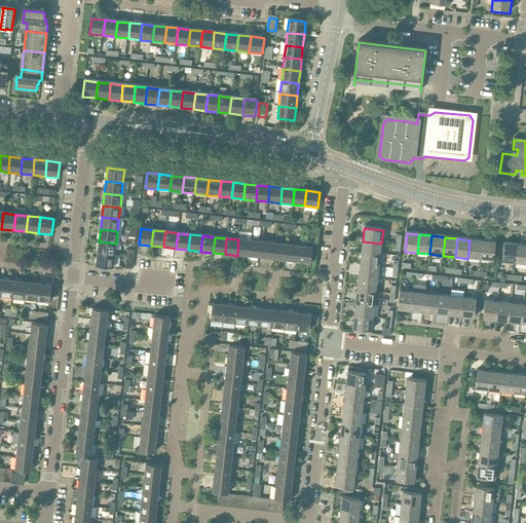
[(237,256),(249,257),(251,241),(238,239),(237,256)]
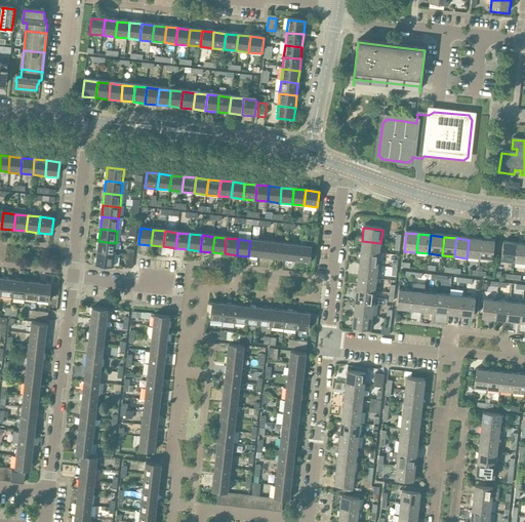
[(482,241),(469,240),(467,258),(480,259),(482,241)]
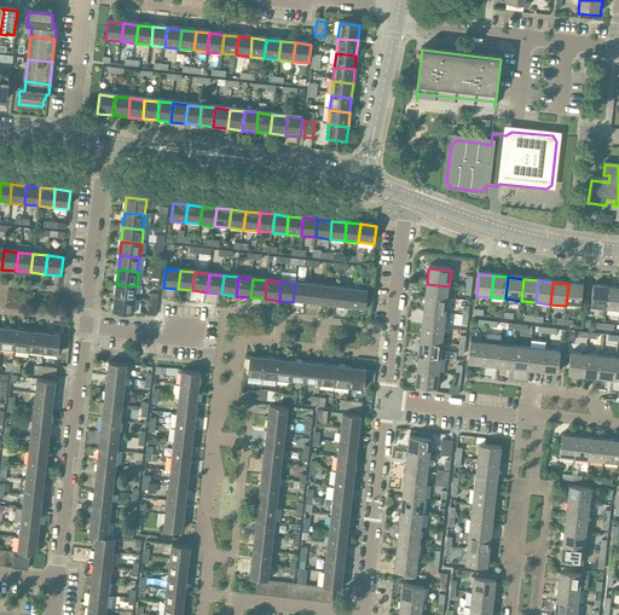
[(134,301),(137,286),(116,284),(115,299),(134,301)]
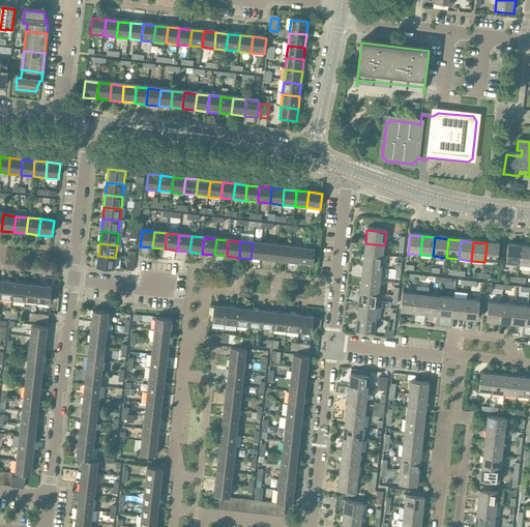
[(251,259),(263,260),(265,244),(253,243),(251,259)]
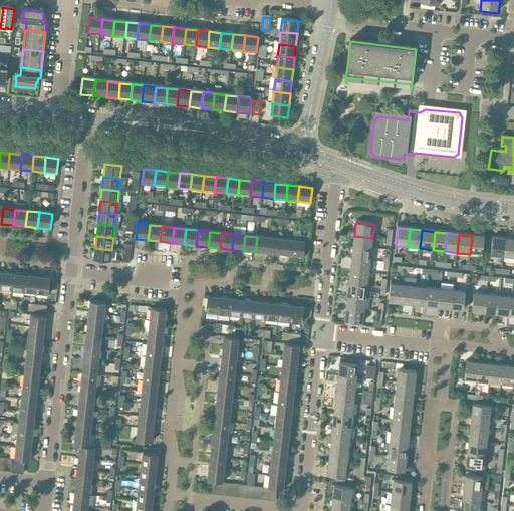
[(354,236),(353,248),(371,250),(372,238),(354,236)]
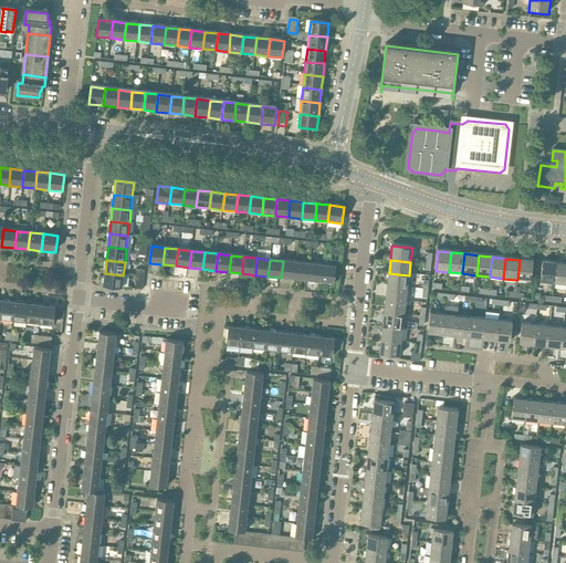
[(520,260),(517,280),(531,281),(533,261),(520,260)]
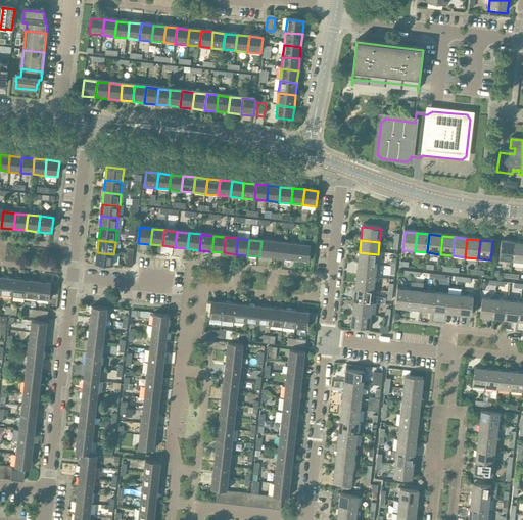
[(259,256),(273,258),(274,243),(262,241),(259,256)]
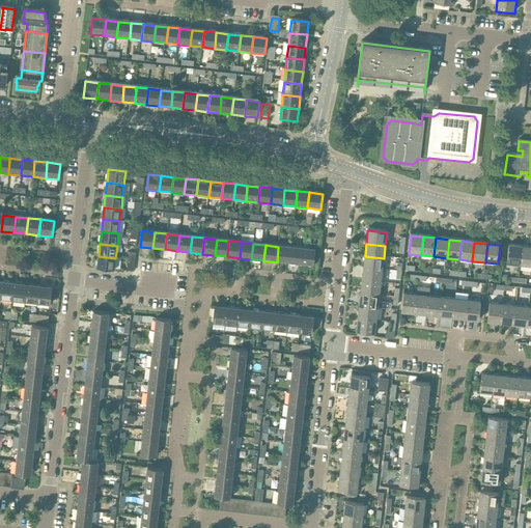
[(509,246),(507,265),(520,267),(523,248),(509,246)]
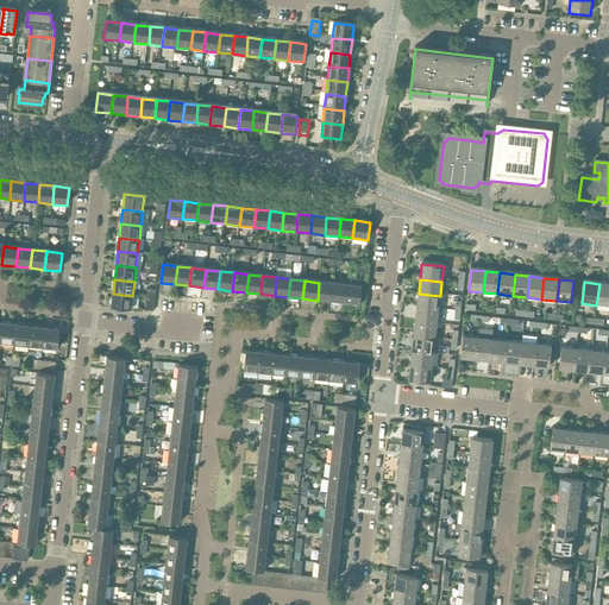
[(318,301),(331,302),(333,284),(319,283),(318,301)]
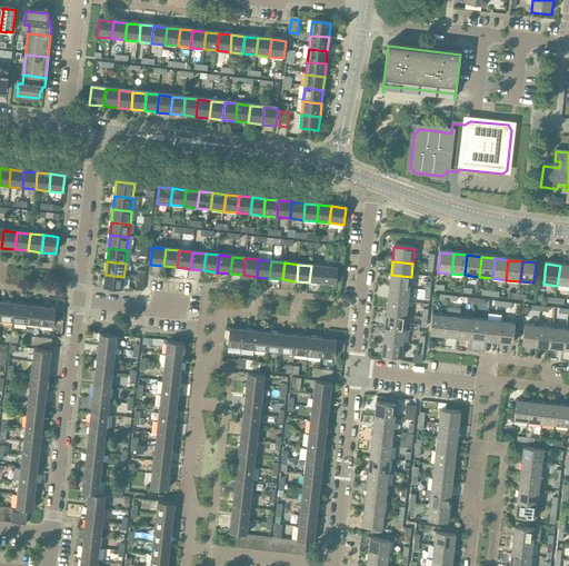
[(309,283),(322,284),(325,267),(311,266),(309,283)]
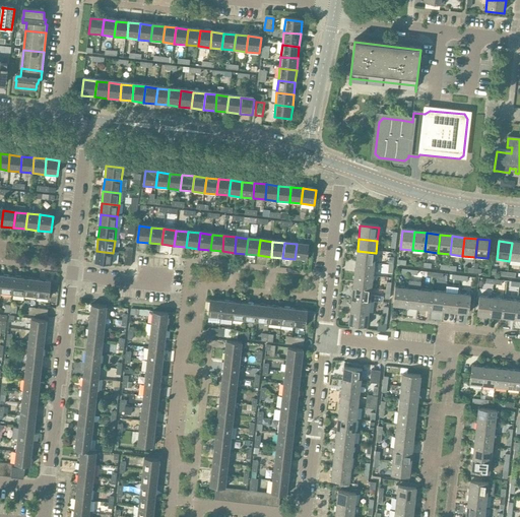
[(519,243),(512,243),(509,261),(519,262),(519,243)]
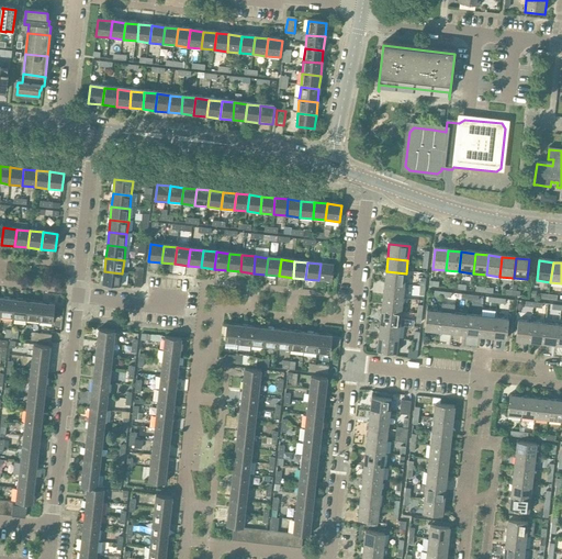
[(334,266),(321,264),(318,280),(330,282),(332,282),(334,266)]
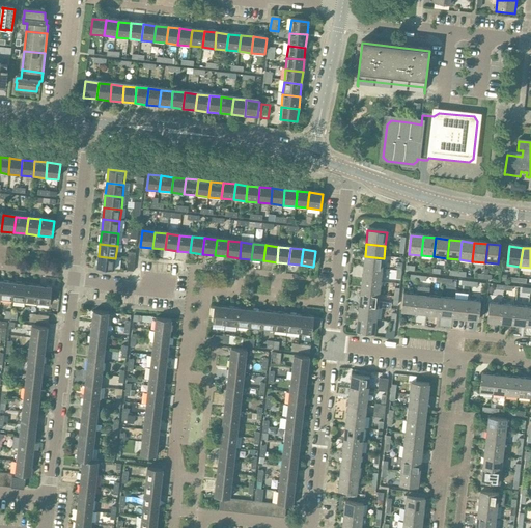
[(115,258),(99,256),(96,270),(114,271),(115,258)]
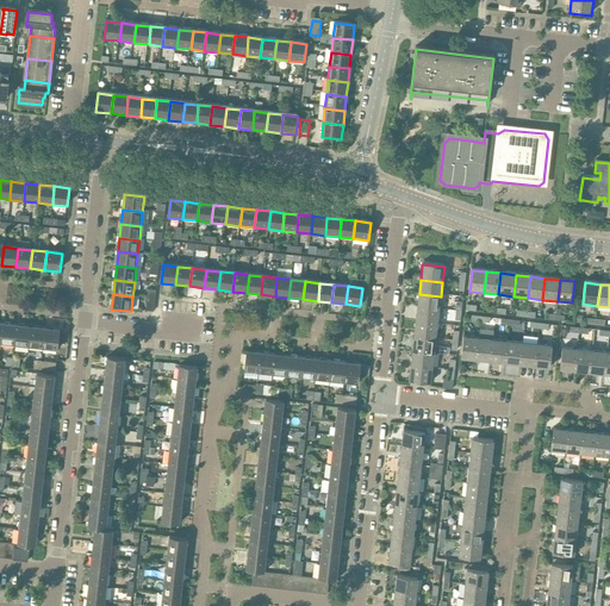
[(419,294),(417,308),(439,311),(441,297),(419,294)]
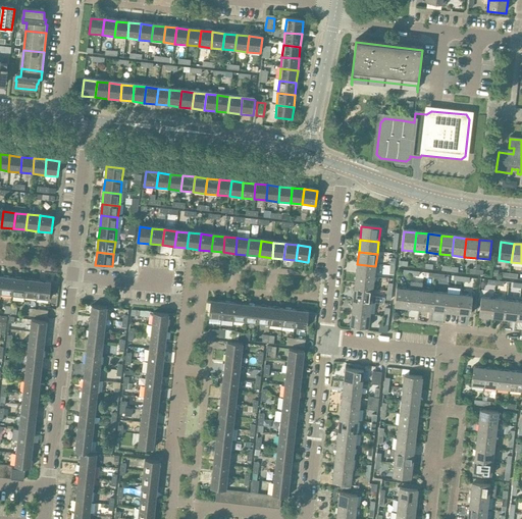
[(125,255),(124,268),(132,269),(133,256),(125,255)]
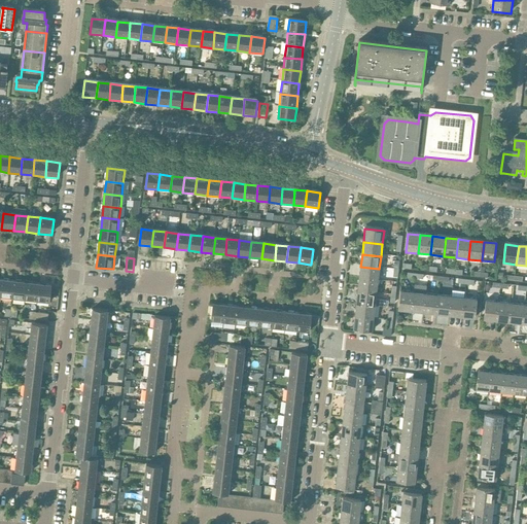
[(360,267),(359,280),(378,282),(379,269),(360,267)]
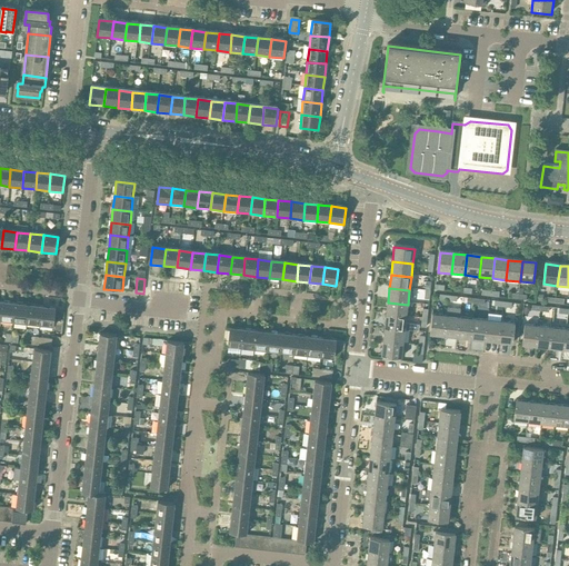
[(388,303),(386,316),(407,318),(408,305),(388,303)]
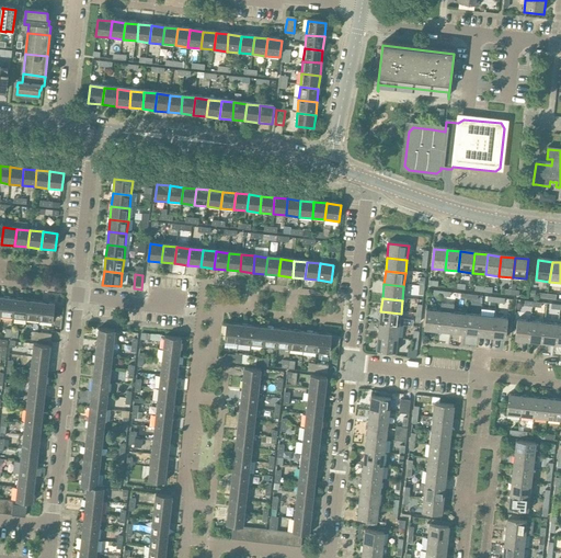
[(0,318),(13,319),(15,302),(2,299),(0,318)]
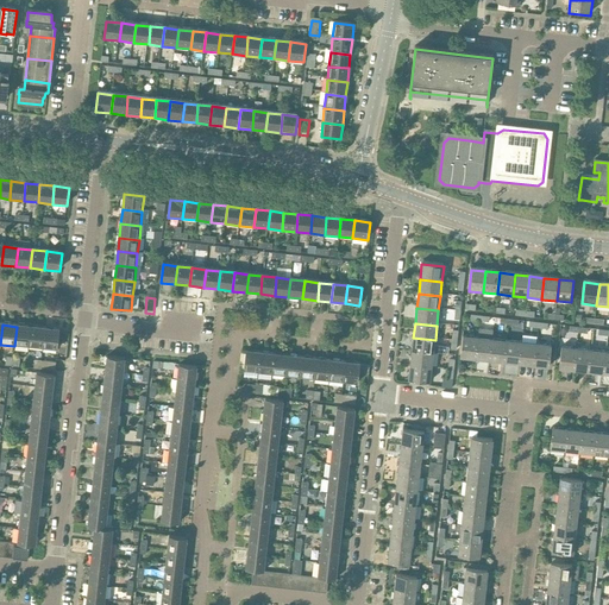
[(14,346),(29,347),(31,328),(17,327),(14,346)]
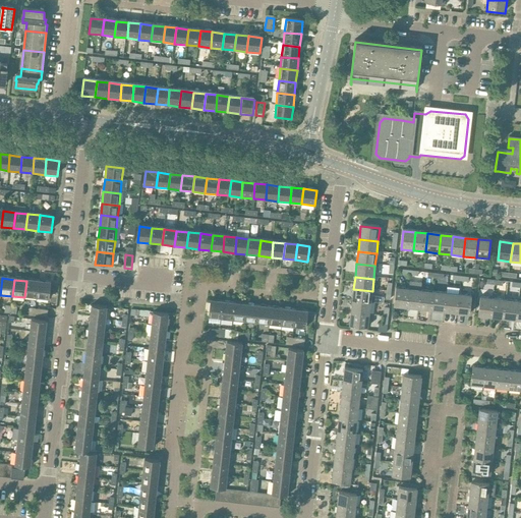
[(24,297),(37,299),(38,282),(26,281),(24,297)]
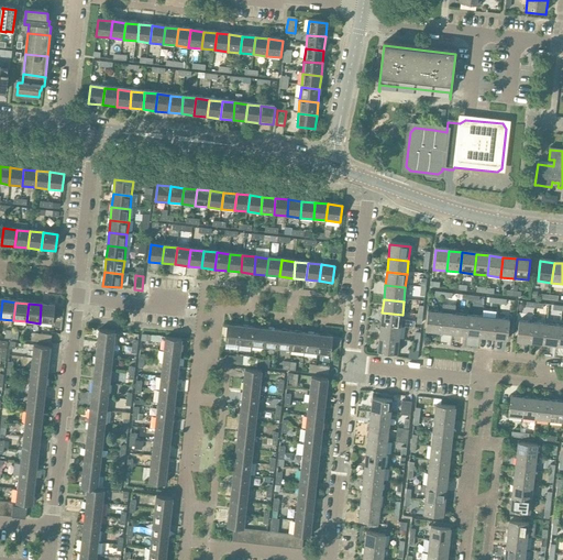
[(41,305),(40,324),(53,325),(55,307),(41,305)]
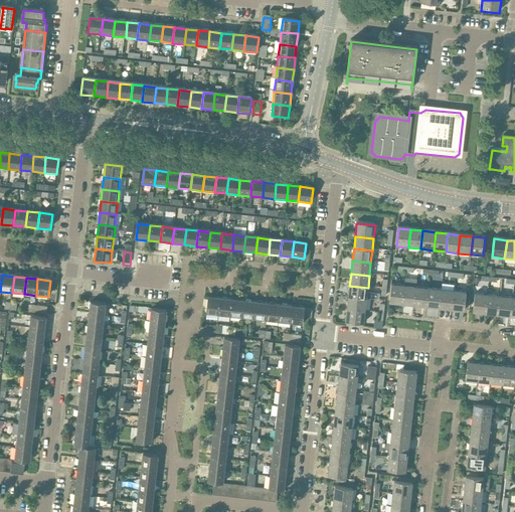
[(490,279),(489,284),(489,288),(493,288),(493,284),(497,285),(497,280),(490,279)]
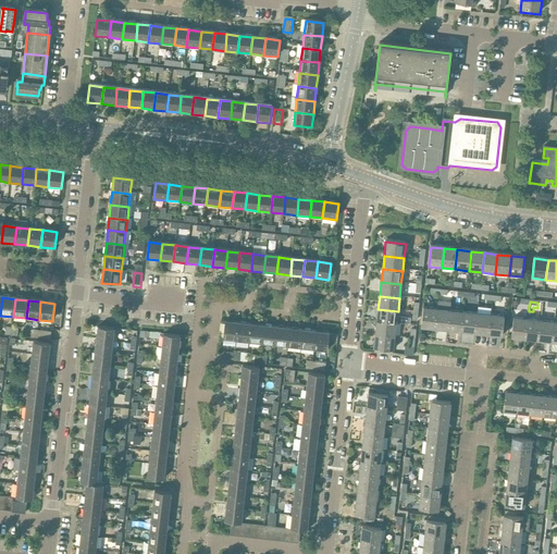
[(378,309),(376,322),(396,324),(398,311),(378,309)]
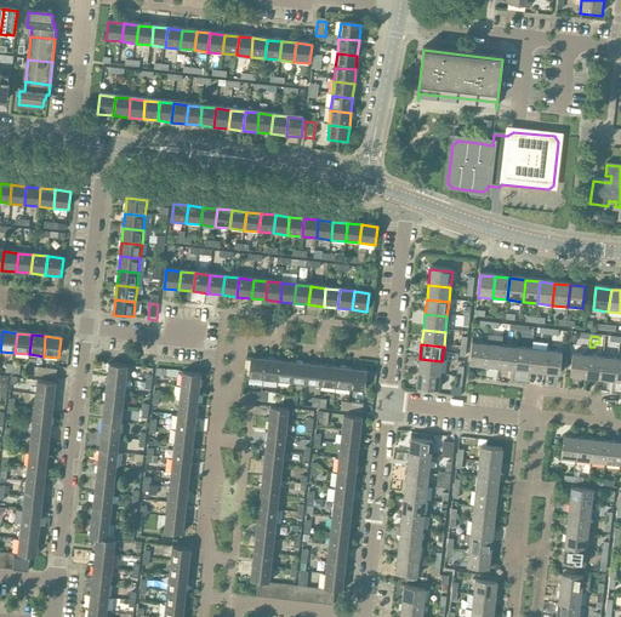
[(485,369),(486,346),(472,344),(469,366),(485,369)]
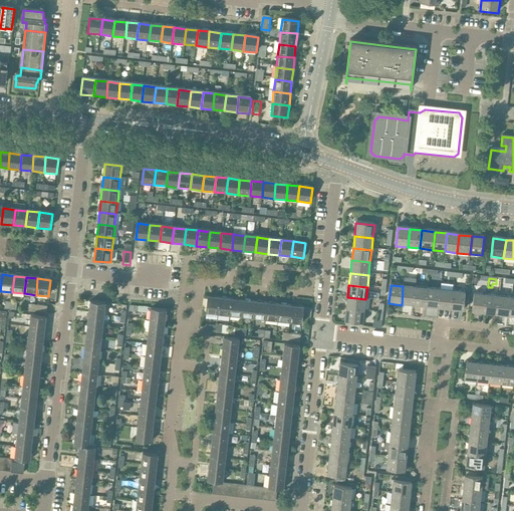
[(416,288),(403,286),(402,305),(414,306),(416,288)]
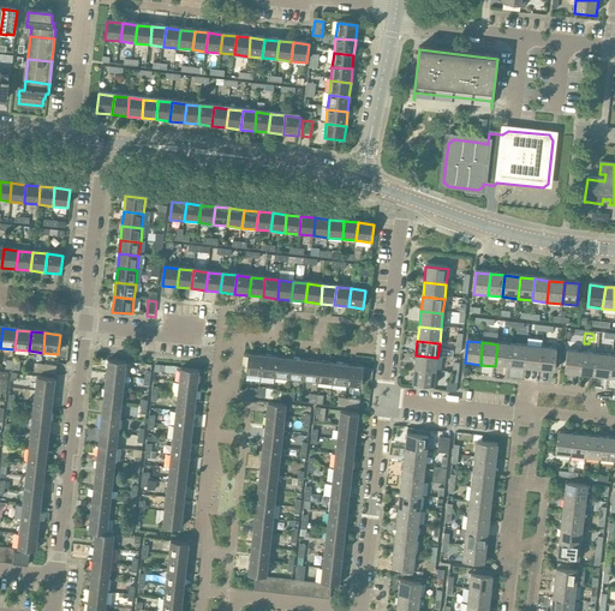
[(512,346),(497,345),(495,366),(509,367),(512,346)]
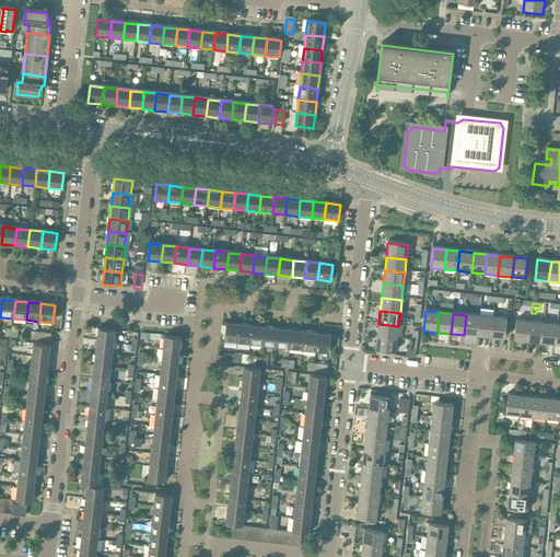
[(480,317),(466,315),(464,335),(478,337),(480,317)]
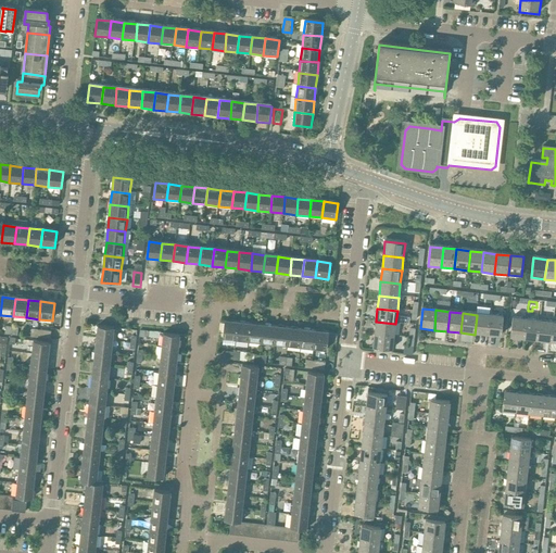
[(475,335),(488,336),(490,316),(477,315),(475,335)]
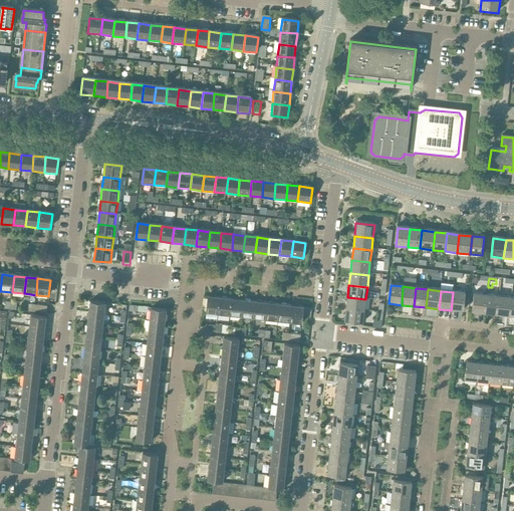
[(453,292),(451,310),(463,312),(465,294),(453,292)]
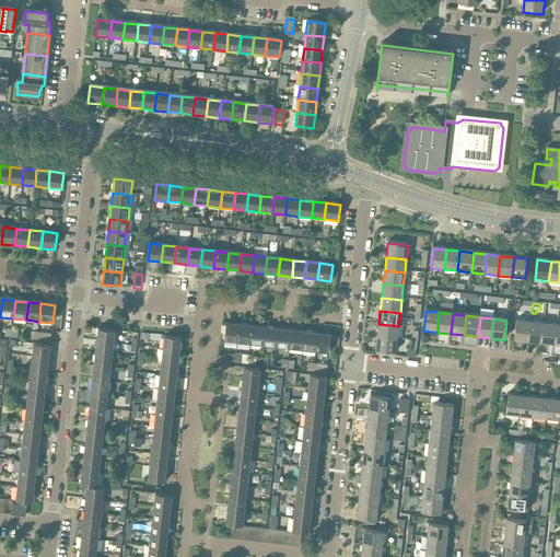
[(527,343),(529,323),(516,322),(514,341),(527,343)]
